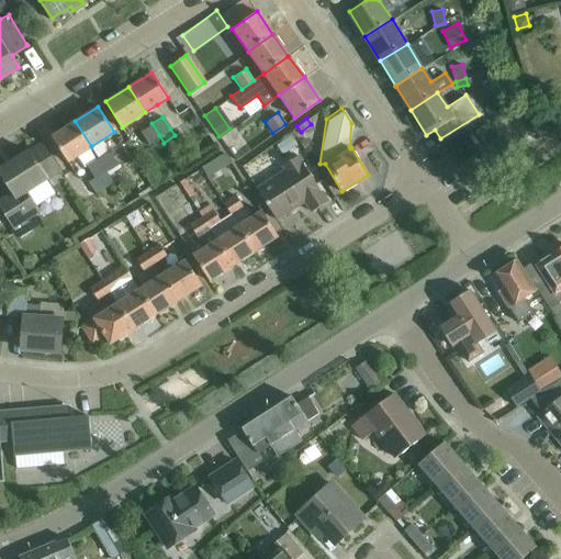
[(91,146),(75,121),(52,135),(68,161),(91,146)]
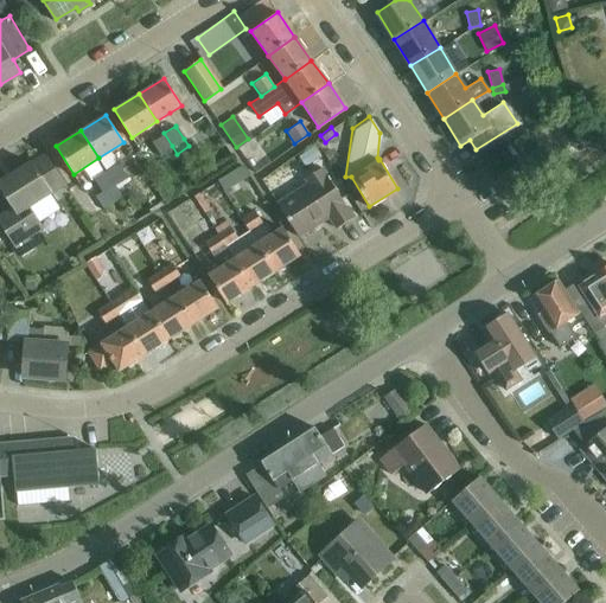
[(582,132),(575,138),(581,145),(582,147),(589,142),(582,132)]
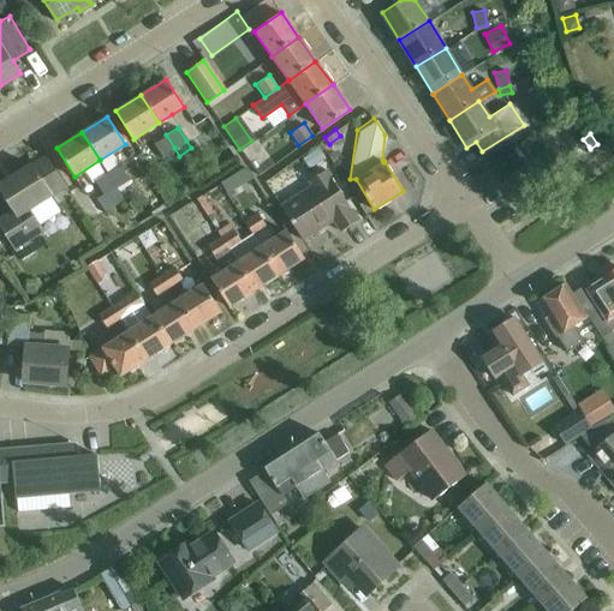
[(174,148),(166,135),(153,143),(161,156),(174,148)]
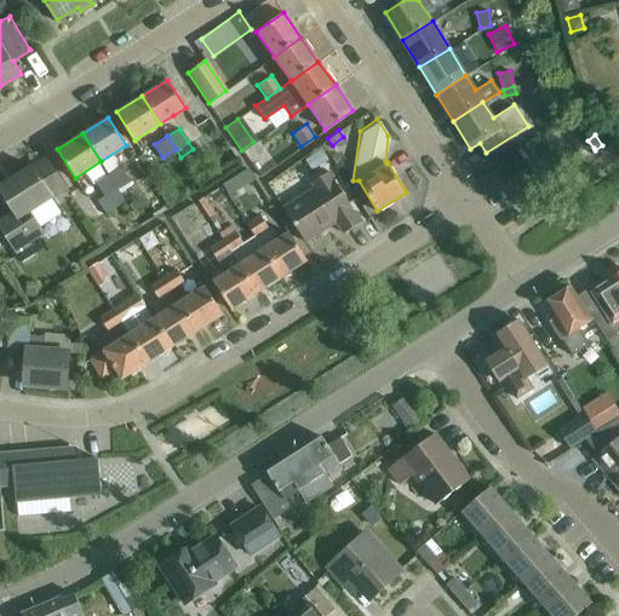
[(326,156),(320,147),(304,157),(311,167),(326,156)]
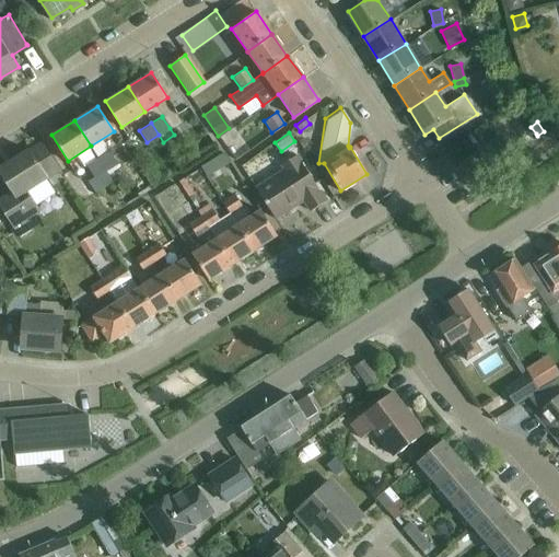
[(0,173),(12,193),(0,199),(0,206),(12,224),(19,236),(32,228),(25,217),(33,211),(38,208),(36,204),(56,190),(47,177),(59,170),(43,141),(0,167),(0,173)]
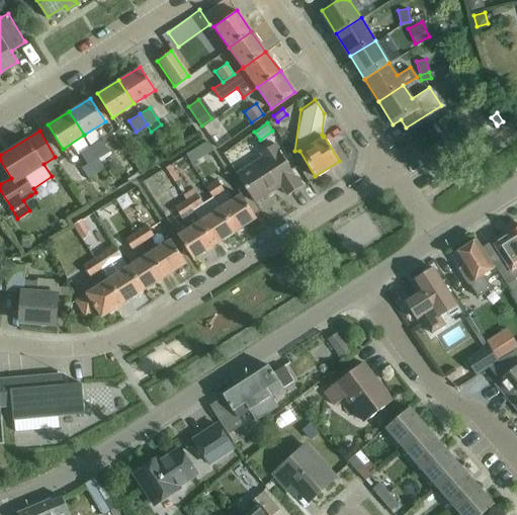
[(100,140),(89,146),(97,158),(107,151),(100,140)]
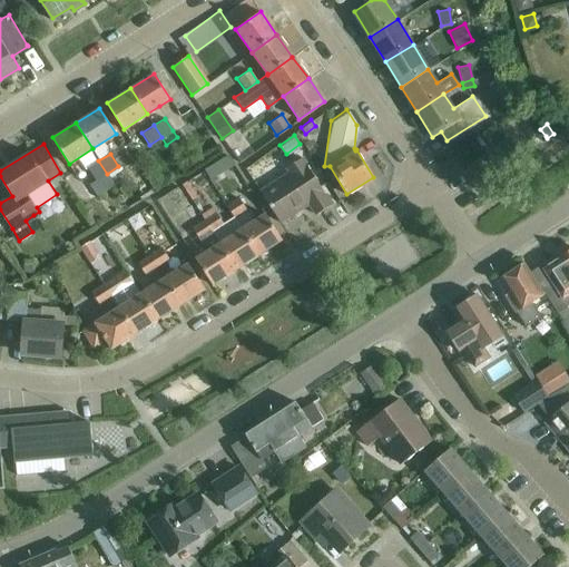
[(234,163),(227,154),(221,158),(225,166),(228,166),(234,163)]
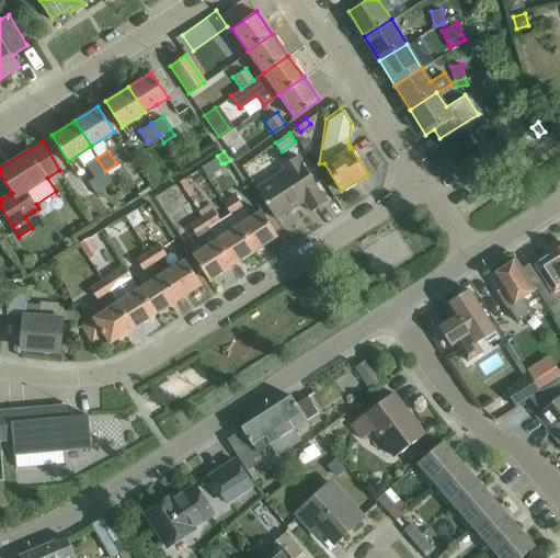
[(327,200),(296,154),(282,163),(285,169),(256,188),(275,217),(304,198),(311,209),(327,200)]
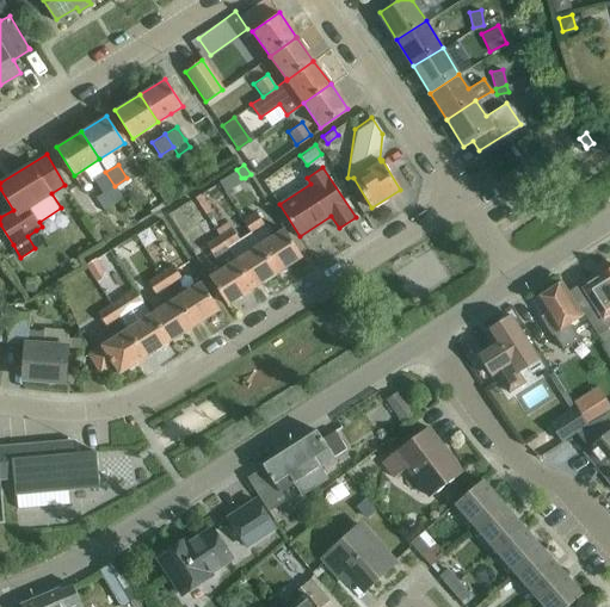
[(115,186),(105,172),(93,180),(100,192),(94,197),(103,210),(122,198),(118,192),(115,186)]
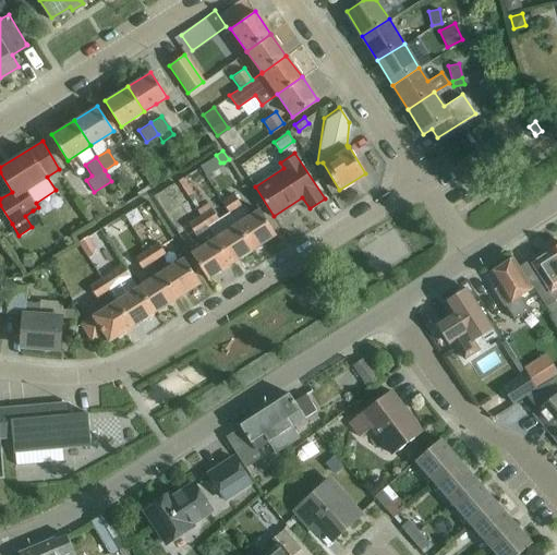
[(213,168),(207,159),(200,165),(206,173),(212,170),(213,168)]
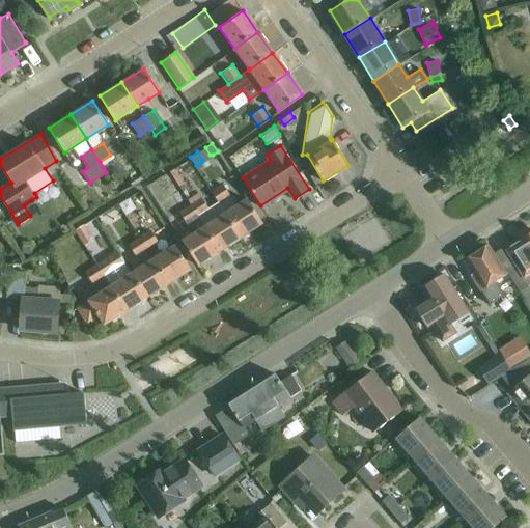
[(211,189),(210,190),(218,203),(219,202),(224,212),(241,235),(262,221),(247,197),(235,204),(229,195),(221,183),(219,184),(211,189)]
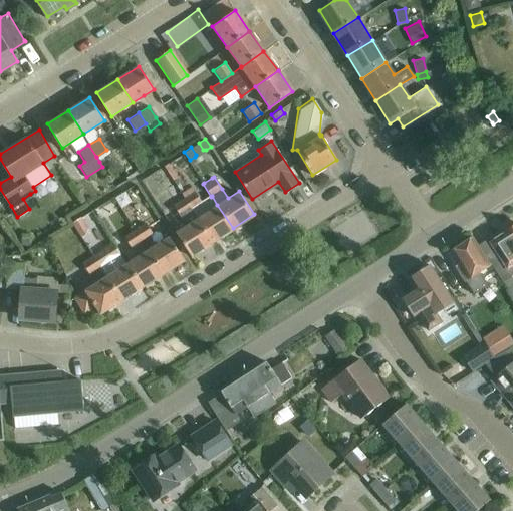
[(193,191),(183,197),(191,209),(201,202),(193,191)]
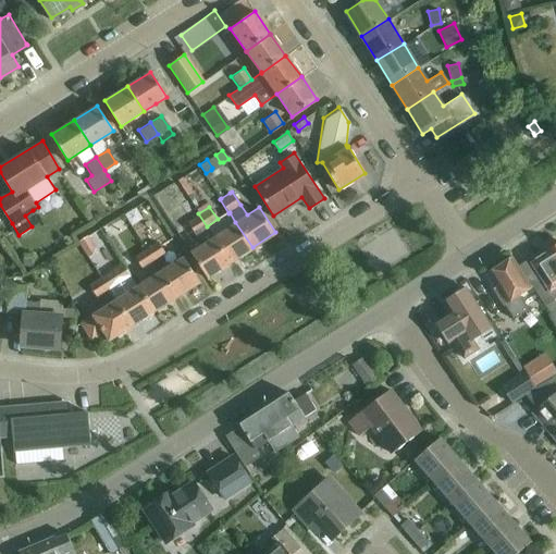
[(213,236),(207,226),(198,213),(186,222),(200,245),(189,251),(207,277),(230,261),(213,236)]
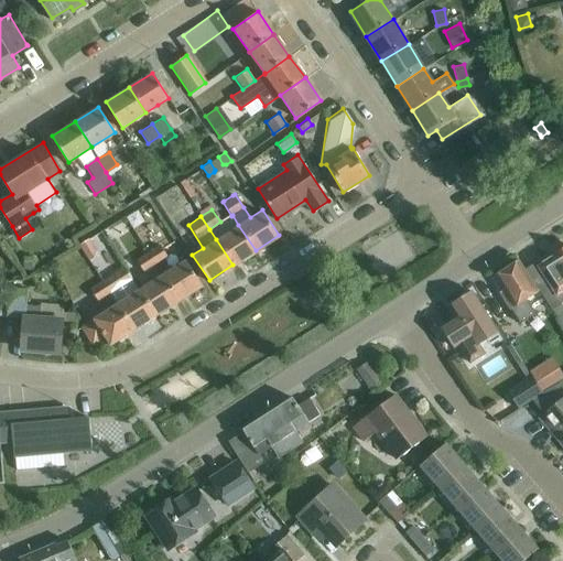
[(238,225),(216,239),(233,265),(255,250),(238,225)]
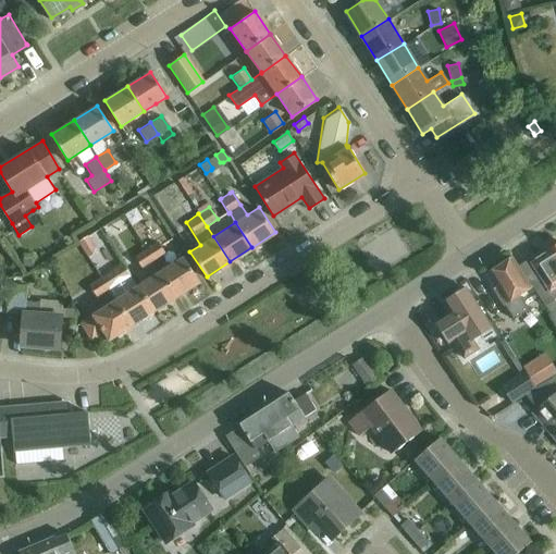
[(87,236),(77,243),(86,257),(91,255),(93,251),(90,248),(94,247),(87,236)]
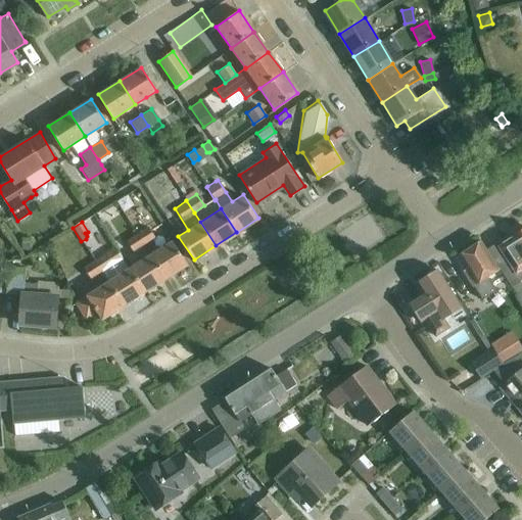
[(521,226),(520,226),(516,229),(516,234),(499,245),(496,241),(485,248),(497,268),(500,267),(512,285),(521,278),(521,226)]
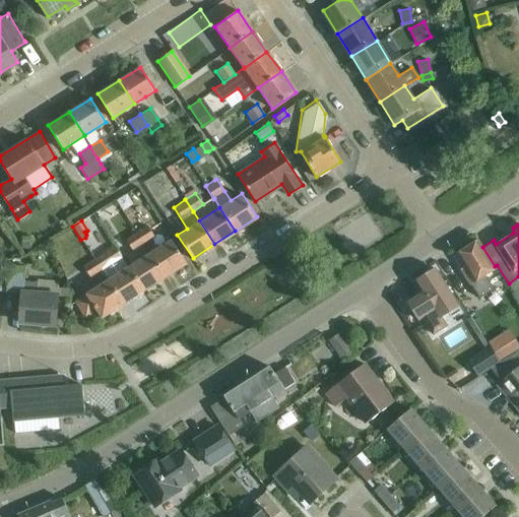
[(135,233),(142,244),(153,237),(146,225),(135,233)]
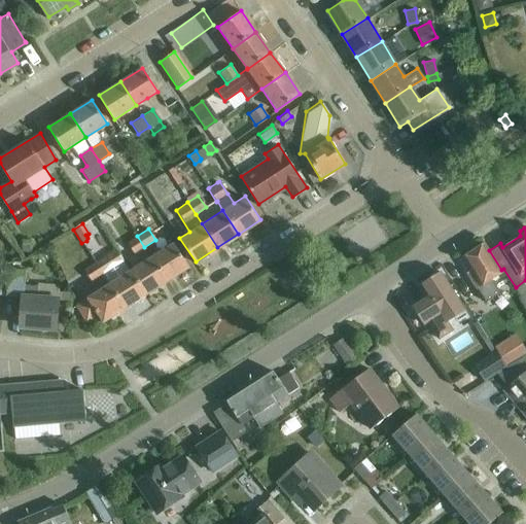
[(144,247),(137,236),(126,243),(133,254),(144,247)]
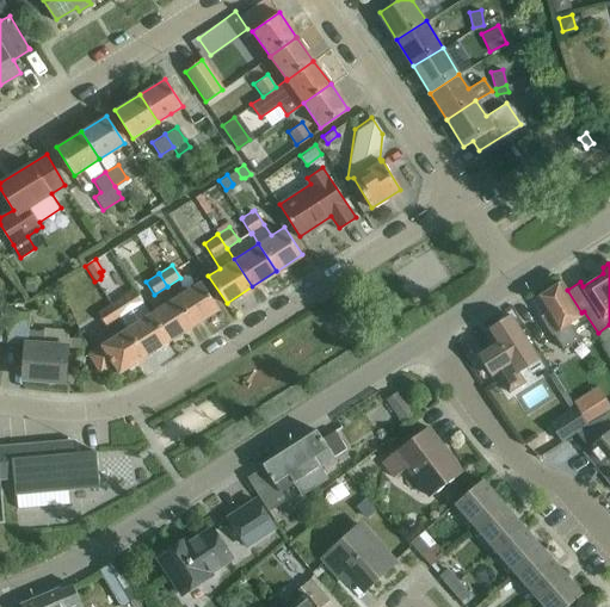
[(26,277),(25,290),(36,291),(38,278),(26,277)]
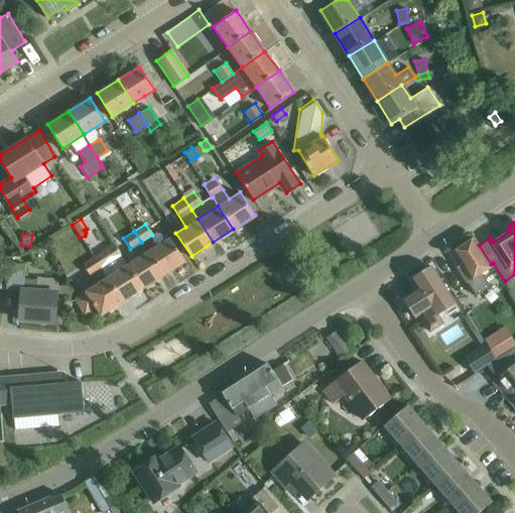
[(169,237),(148,251),(163,274),(184,260),(169,237)]
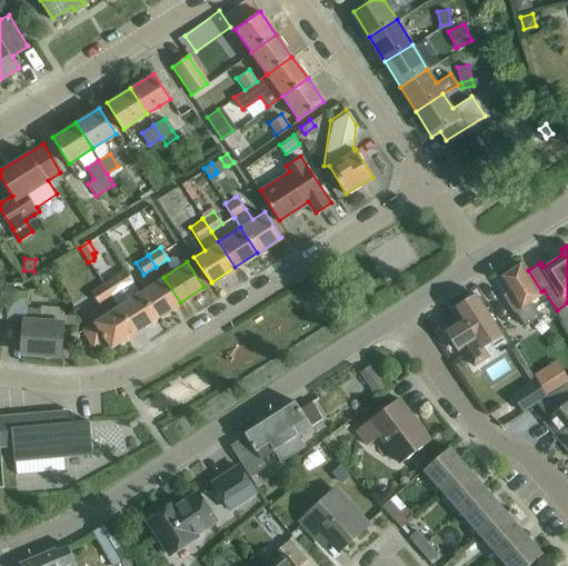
[(538,314),(529,299),(541,293),(522,262),(498,277),(508,291),(504,294),(522,324),(538,314)]
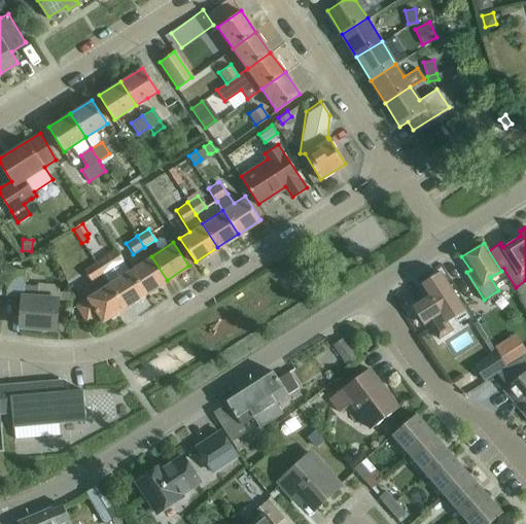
[(115,248),(96,262),(102,273),(108,284),(109,283),(125,307),(145,293),(130,270),(115,248)]
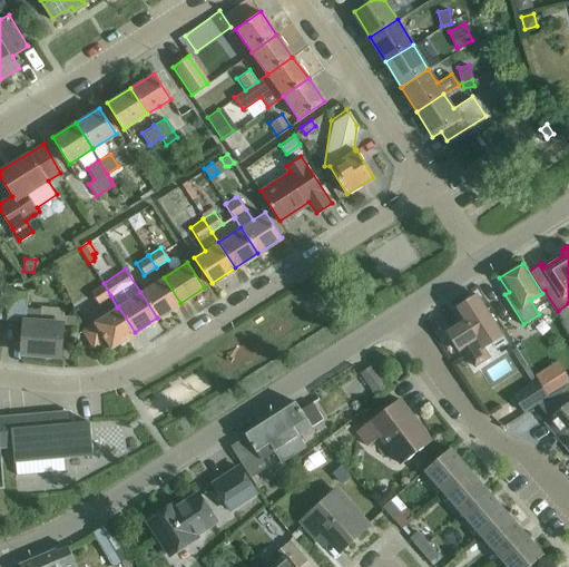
[(180,303),(164,277),(140,292),(157,318),(180,303)]
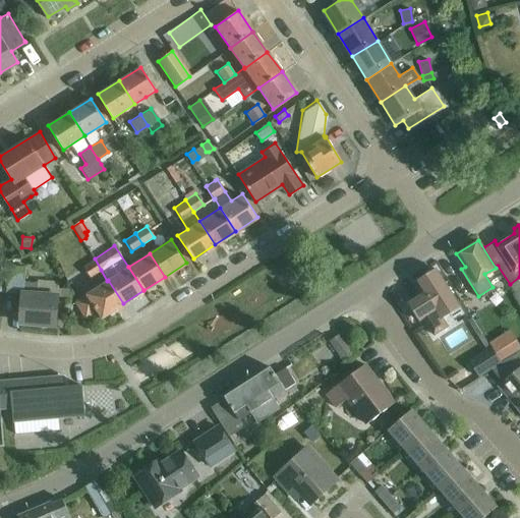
[(101,270),(95,259),(82,267),(90,277),(101,270)]
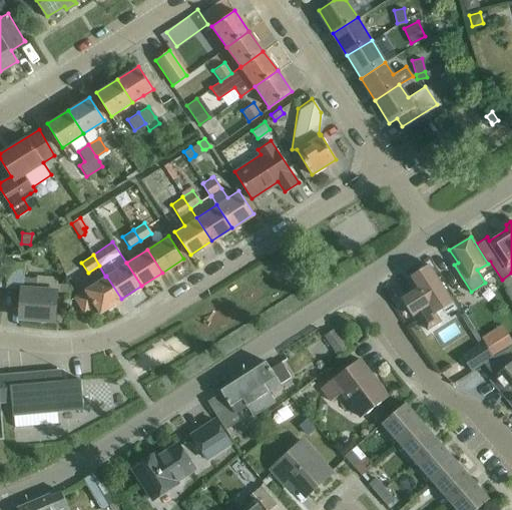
[(55,320),(57,291),(36,289),(36,278),(23,277),(24,263),(9,262),(8,288),(22,289),(20,318),(55,320)]
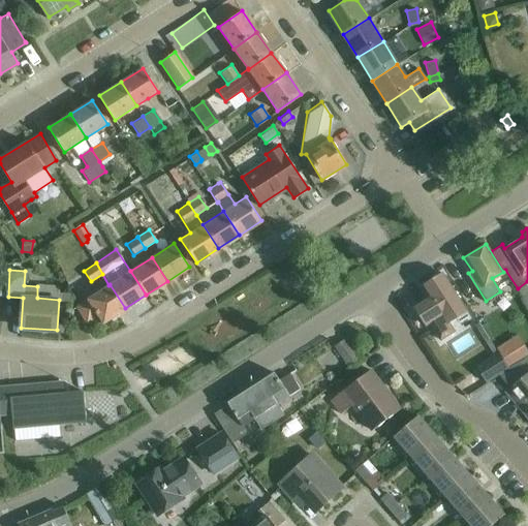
[(441,272),(423,284),(429,295),(417,303),(440,339),(454,330),(447,320),(465,309),(441,272)]
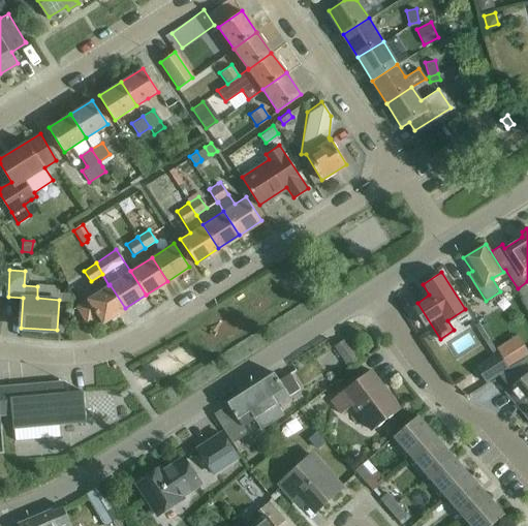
[(110,284),(109,285),(76,306),(86,320),(97,313),(103,322),(125,308),(110,284)]
